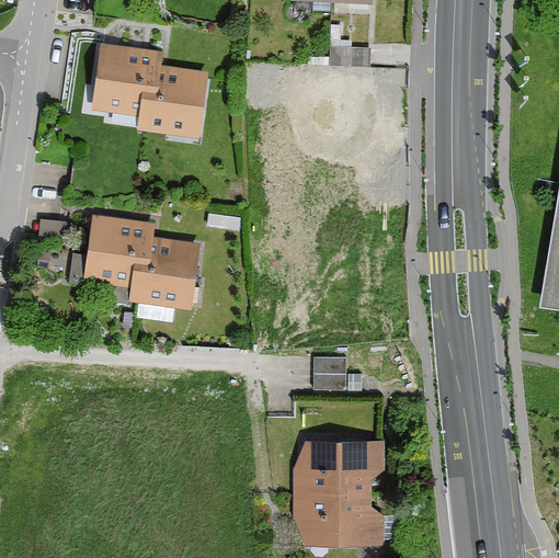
[(161,52),(100,44),(91,109),(137,115),(135,131),(197,138),(206,73),(159,67),(161,52)]
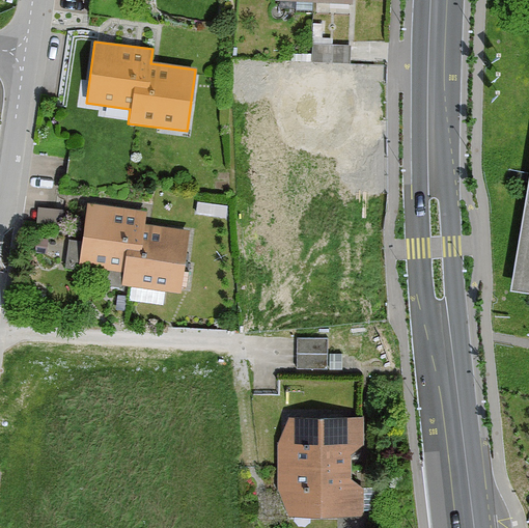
[(528,175),(511,280),(528,282),(528,175)]
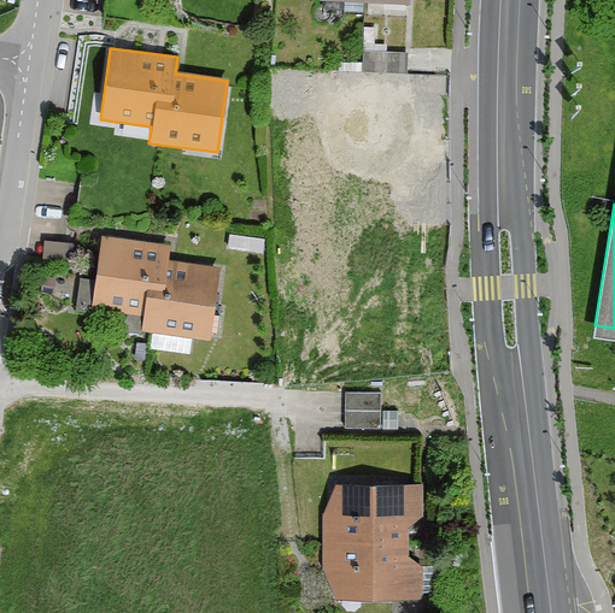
[(167,242),(100,234),(91,306),(142,312),(140,330),(211,340),(221,266),(164,259),(167,242)]
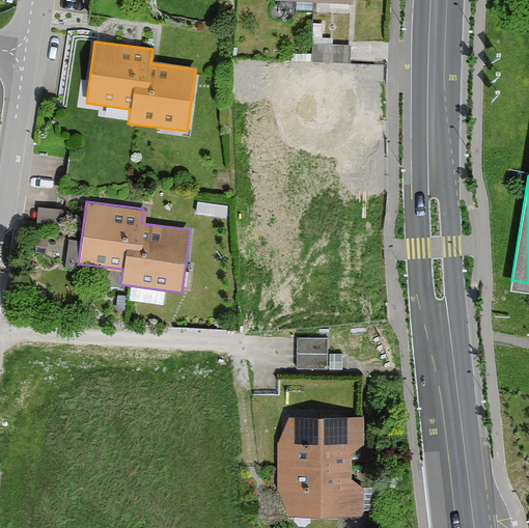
[(326,338),(297,336),(295,363),(324,364),(326,338)]
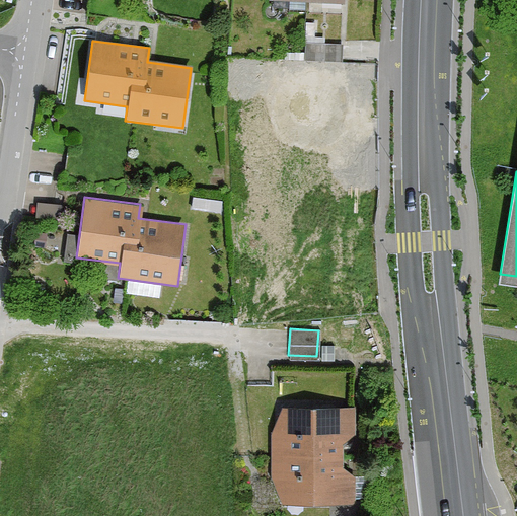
[(278,408),(277,504),(354,504),(354,409),(278,408)]
